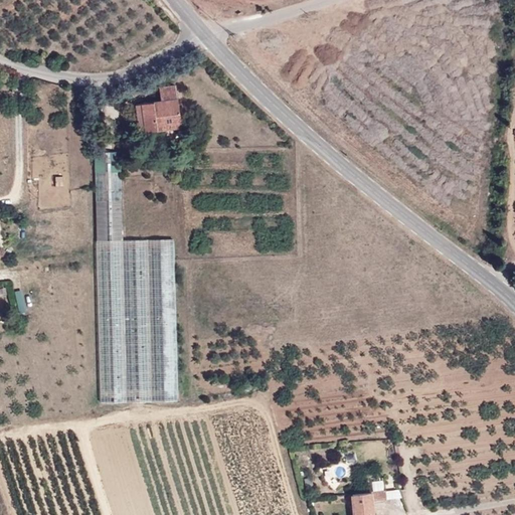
[(134,97),(145,91),(139,80),(128,87),(134,97)]
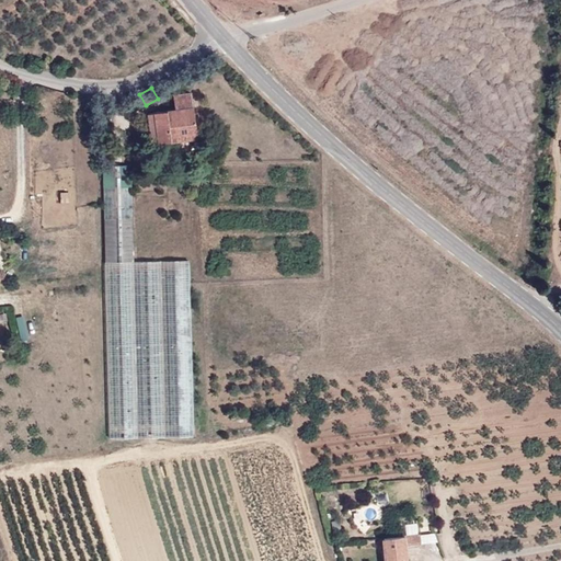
[(158,142),(172,141),(171,136),(197,132),(192,93),(174,95),(176,111),(155,113),(158,142)]
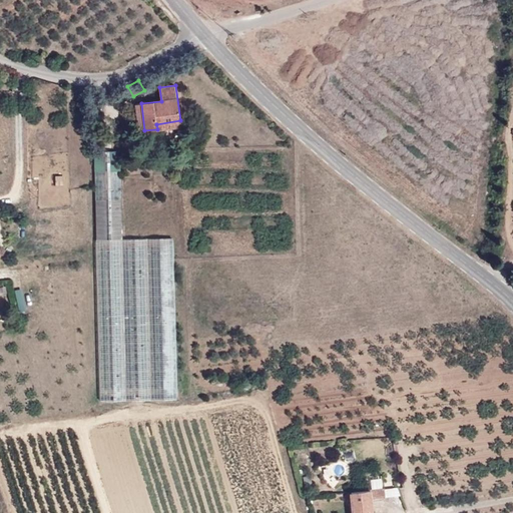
[(139,131),(144,130),(141,103),(135,104),(139,131)]
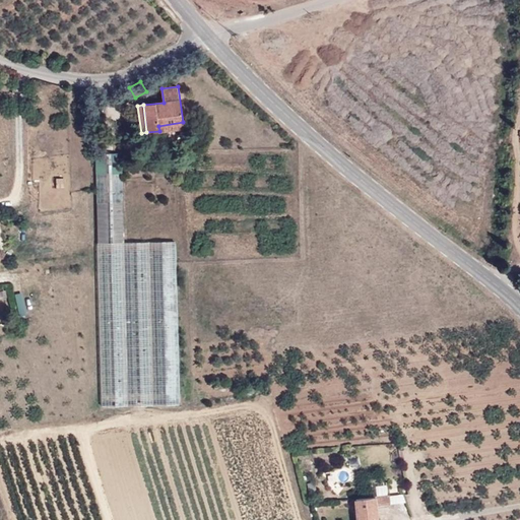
[(158,126),(159,131),(183,128),(183,122),(158,126)]
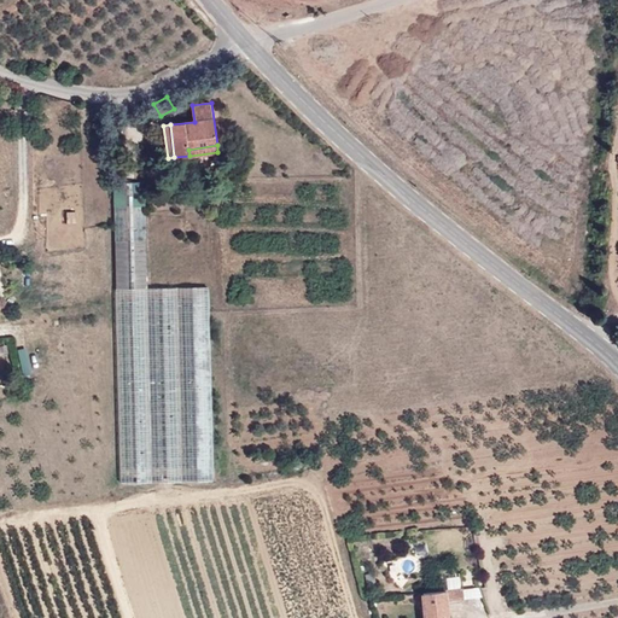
[(208,286),(117,289),(121,483),(214,479),(210,369),(208,286)]
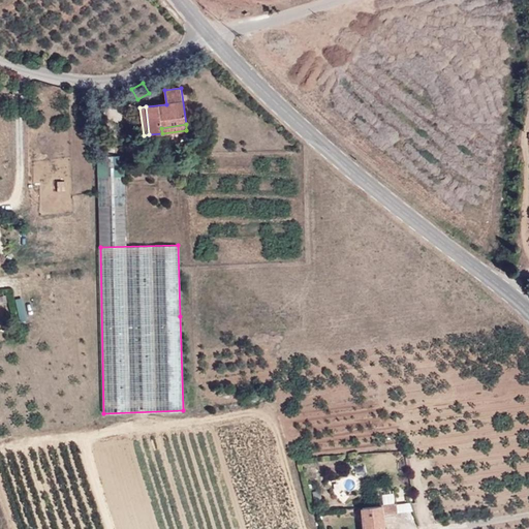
[(398,511),(397,503),(381,505),(383,512),(398,511)]
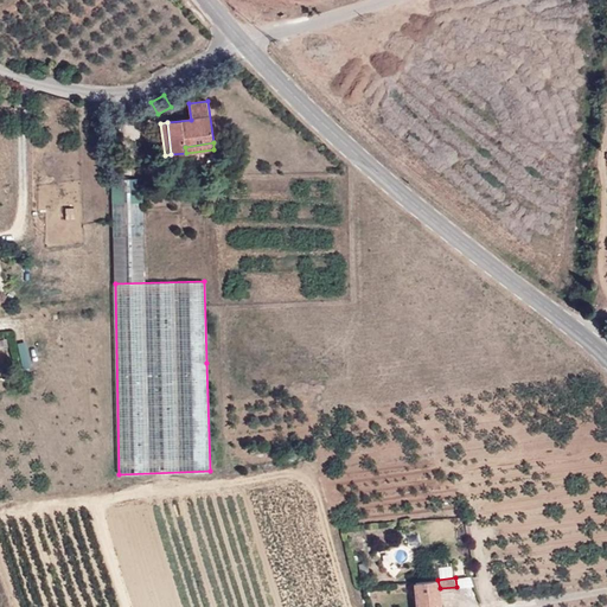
[(438,580),(416,583),(417,606),(441,606),(440,588),(438,580)]
